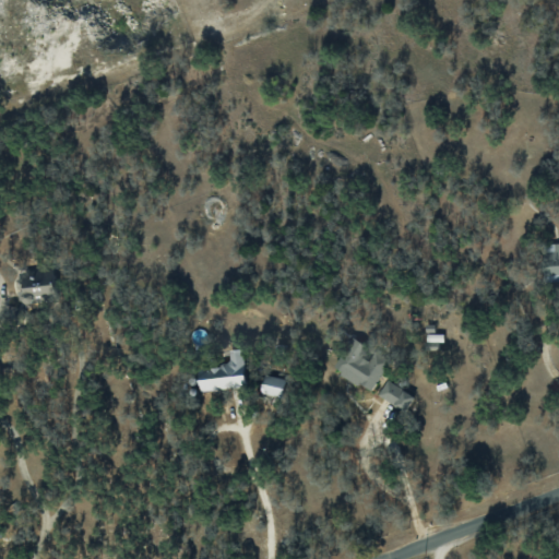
[(23,285),(24,304),(57,302),(56,284),(23,285)]
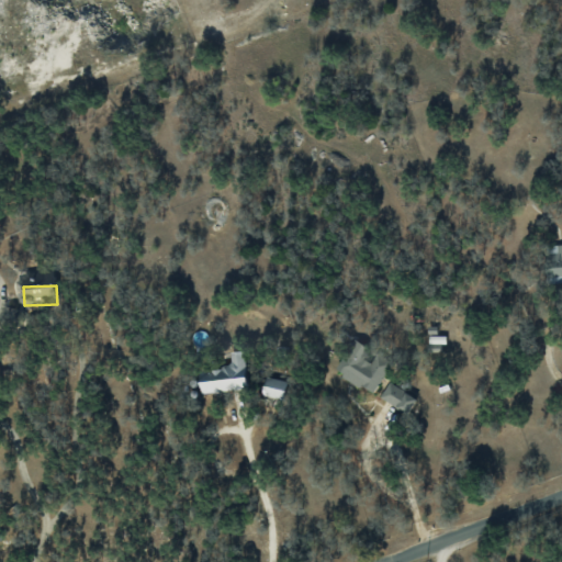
[(373,393),(391,362),(372,352),(373,350),(352,339),(334,371),(373,393)]
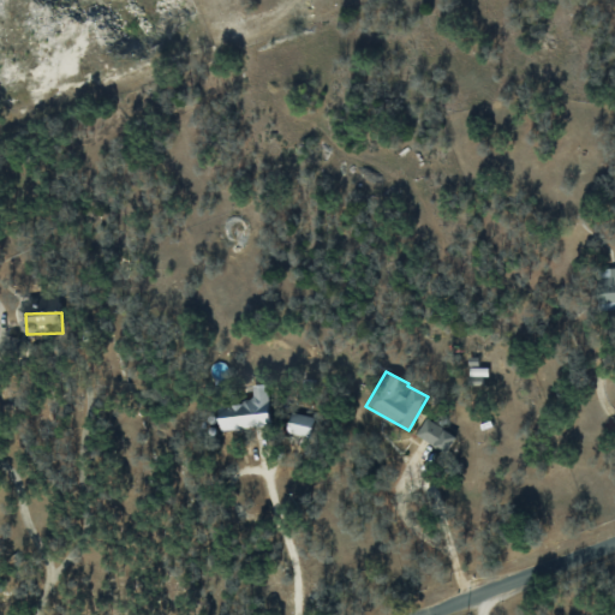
[(220,430),(269,425),(266,383),(251,384),(252,401),(218,405),(220,430)]
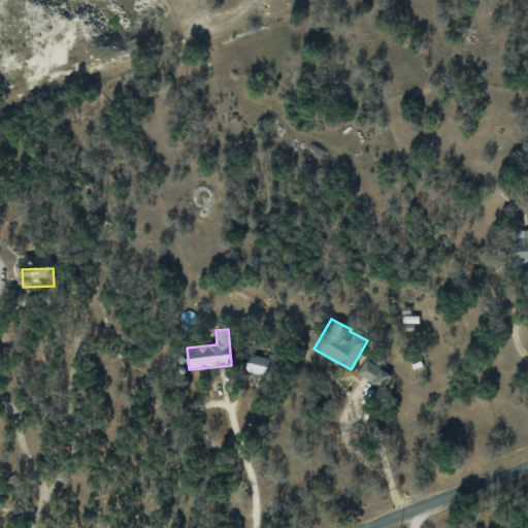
[(248,371),(265,375),(269,358),(252,354),(248,371)]
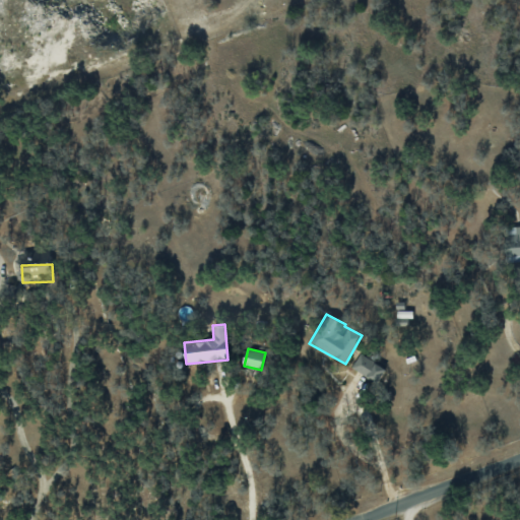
[(376,364),(360,352),(350,367),(368,378),(376,364)]
